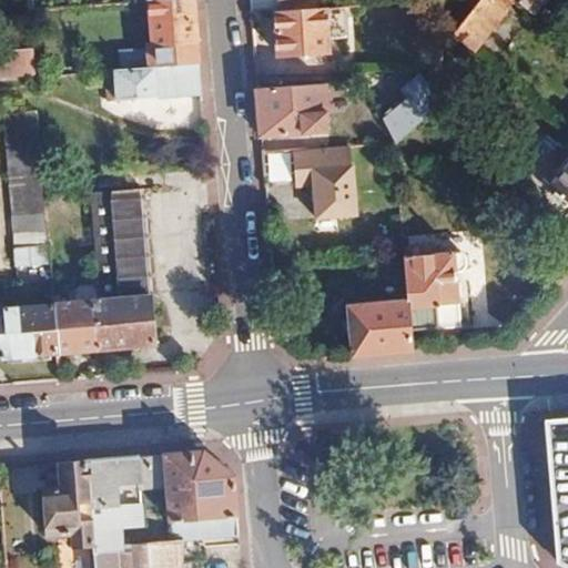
[(193,0),(159,0),(148,1),(151,38),(145,39),(145,44),(149,69),(199,64),(193,0)]
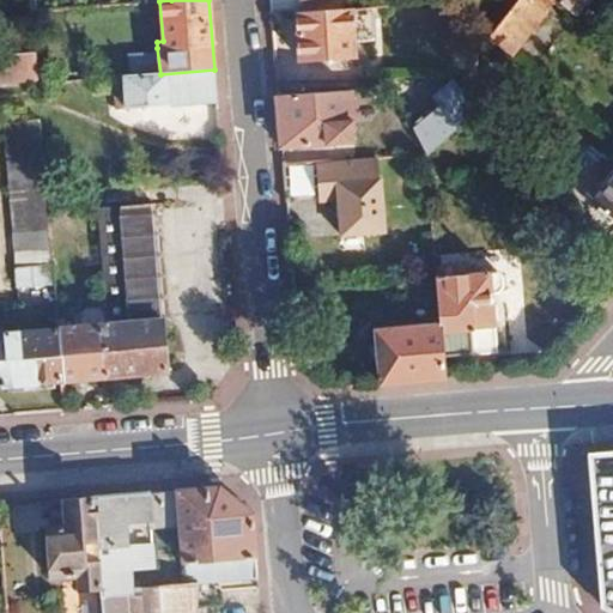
[(299,0),(267,0),(269,14),(295,12),(302,12),(299,0)]
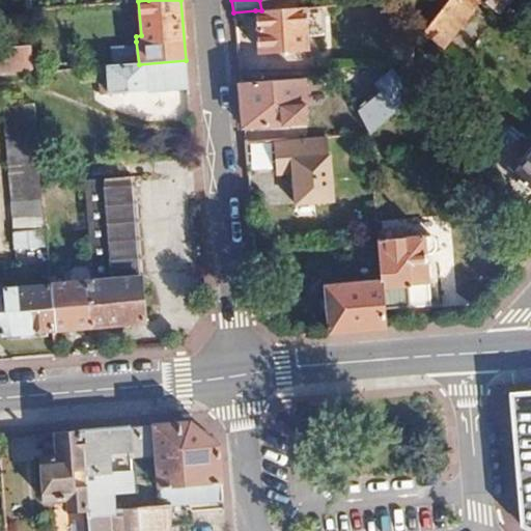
[(436,0),(443,6),(430,21),(421,30),(438,45),(477,0),(436,0)]
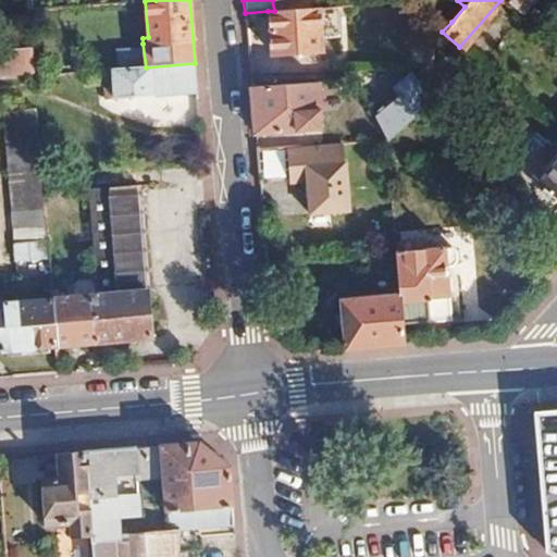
[(512,0),(523,10),(532,0),(512,0)]
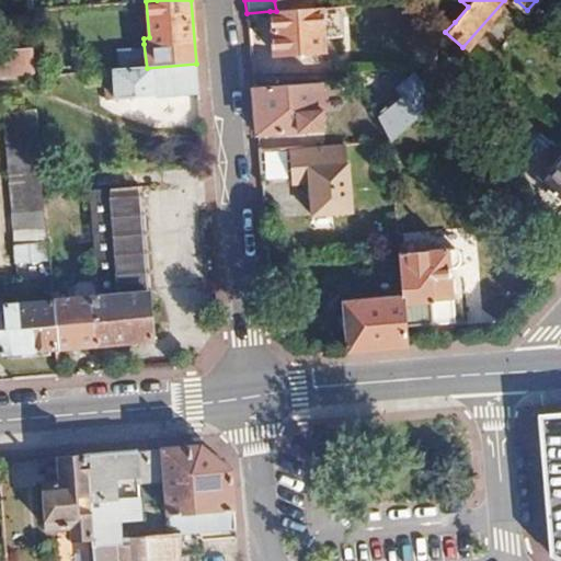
[(276,11),(270,11),(273,50),(322,47),(318,7),(276,11)]
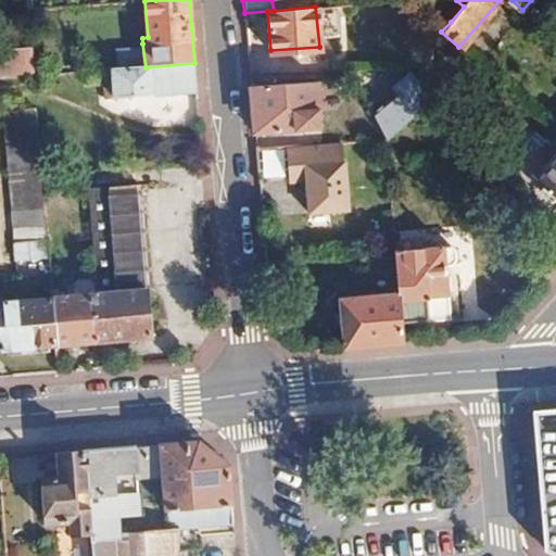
[(451,22),(436,8),(433,25),(441,32),(451,22)]
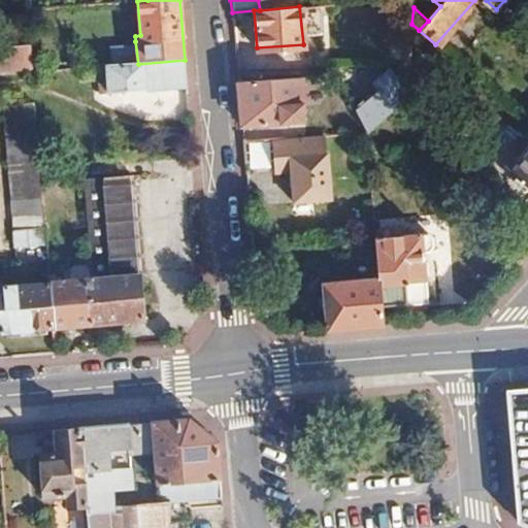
[(138,64),(135,41),(109,44),(111,66),(138,64)]
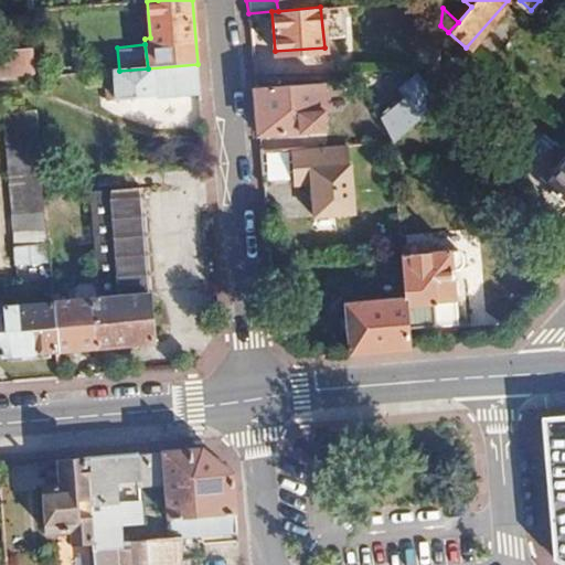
[(0,70),(1,71),(1,74),(33,72),(31,48),(0,50),(0,70)]
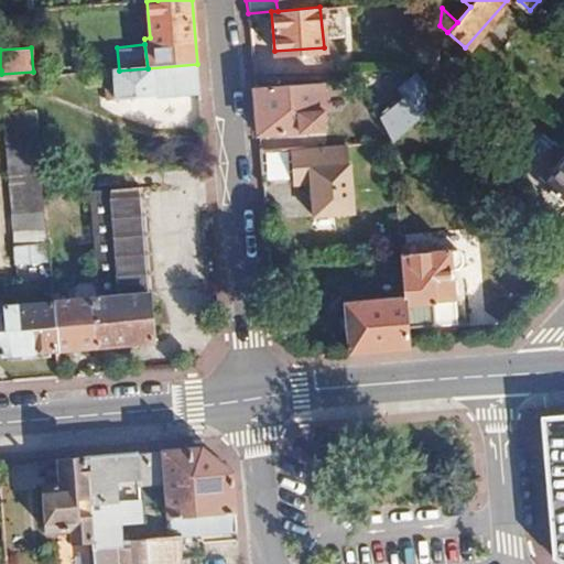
[(111,77),(102,77),(104,102),(199,96),(197,64),(148,68),(119,71),(110,71),(111,77)]
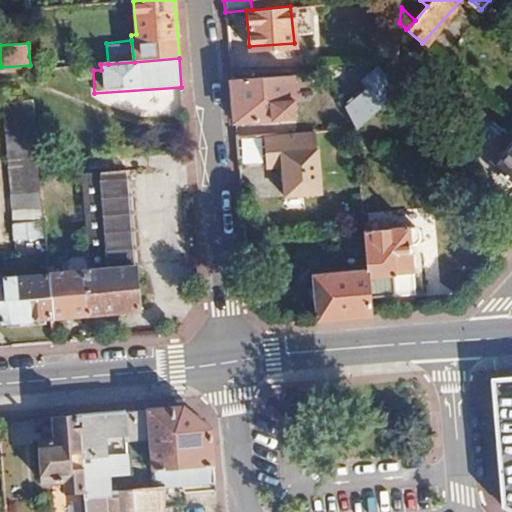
[(358,77),(362,82),(343,100),(356,126),(389,96),(392,80),(375,62),(358,77)]
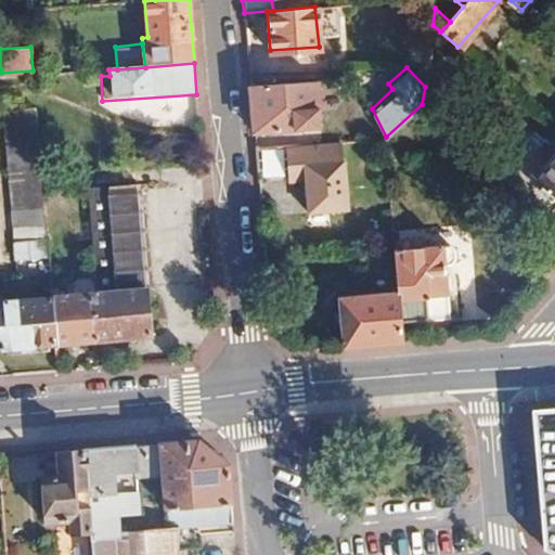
[(318,81),(250,86),(255,132),(321,126),(318,81)]
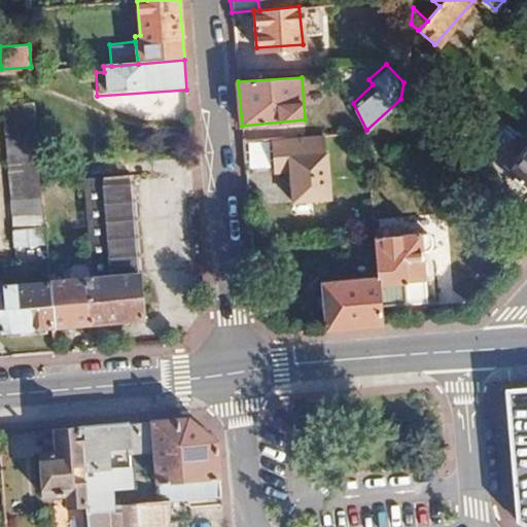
[(403,78),(403,82),(400,99),(425,120),(436,107),(403,78)]
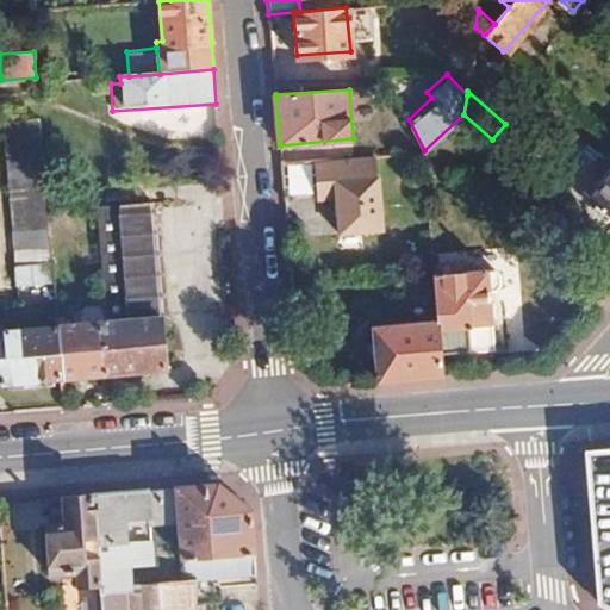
[(38,118),(4,120),(16,266),(51,262),(45,194),(38,118)]
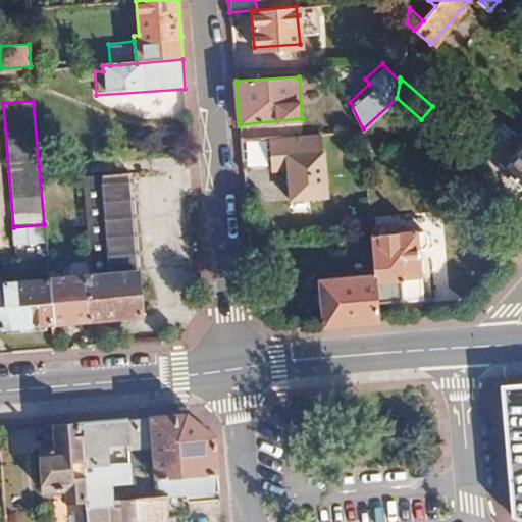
[(324,132),(268,136),(271,169),(289,167),(291,199),(328,195),(324,132)]
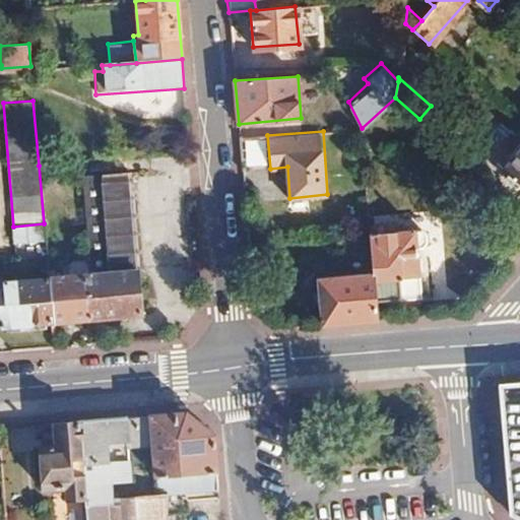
[(519,147),(505,166),(519,179),(519,147)]
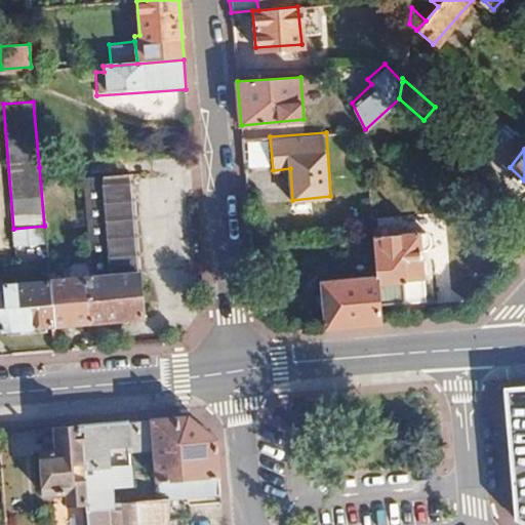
[(132,177),(83,180),(91,279),(142,275),(132,177)]
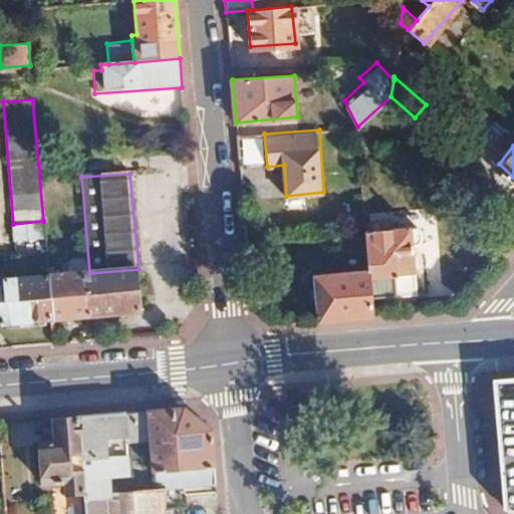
[(405,227),(365,231),(366,250),(368,271),(370,297),(411,294),(407,245),(417,245),(422,238),(422,231),(417,228),(405,229),(405,227)]
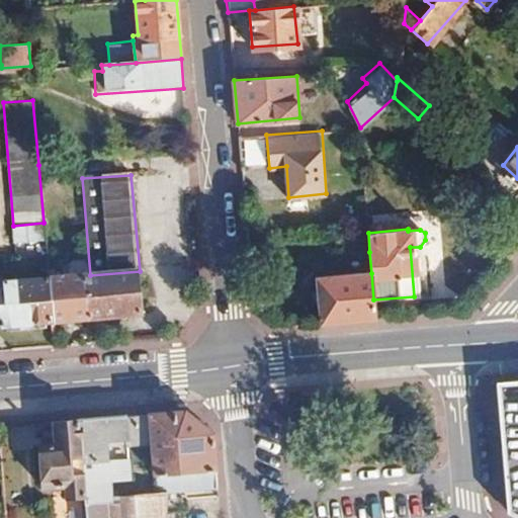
[(368,233),(331,236),(332,256),(369,252),(368,233)]
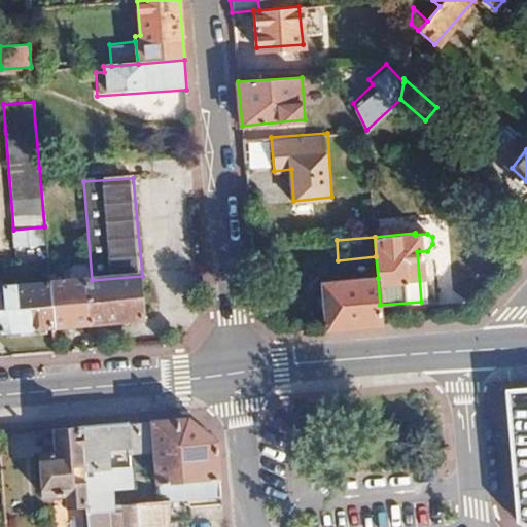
[(48,275),(49,283),(54,327),(92,325),(89,280),(58,283),(56,274),(48,275)]
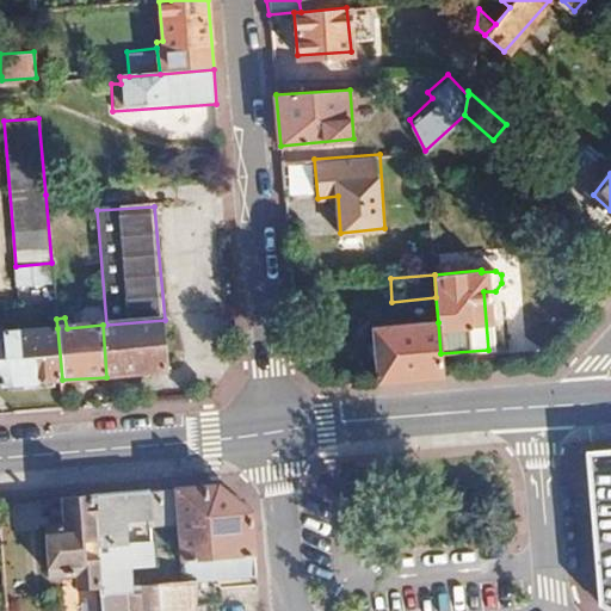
[(106,325),(103,325),(106,377),(170,372),(165,320),(106,325)]
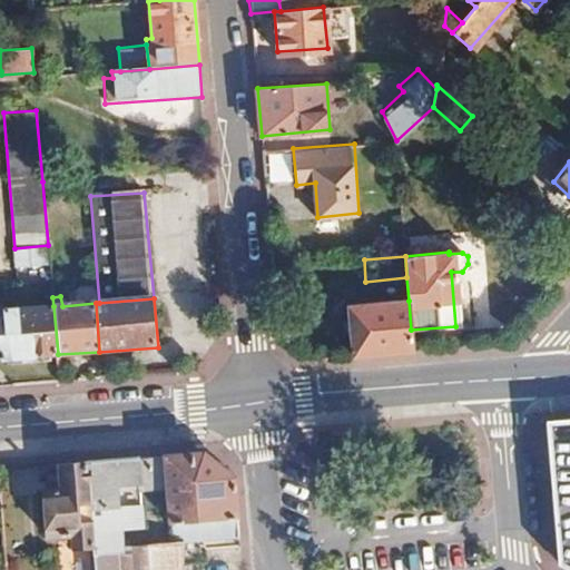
[(409,301),(352,305),(354,357),(413,352),(411,330),(409,301)]
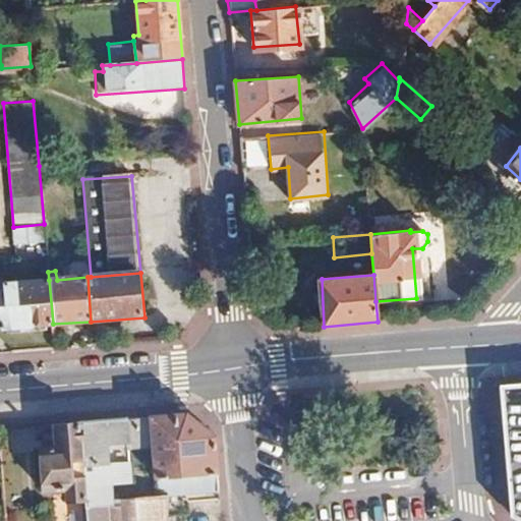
[(49,280),(0,283),(0,302),(2,328),(53,324),(49,280)]
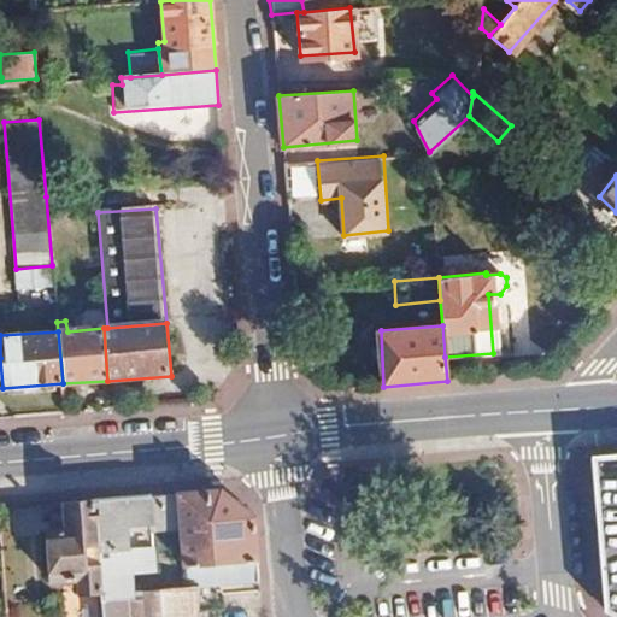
[(616,454),(595,457),(604,607),(616,613),(616,454)]
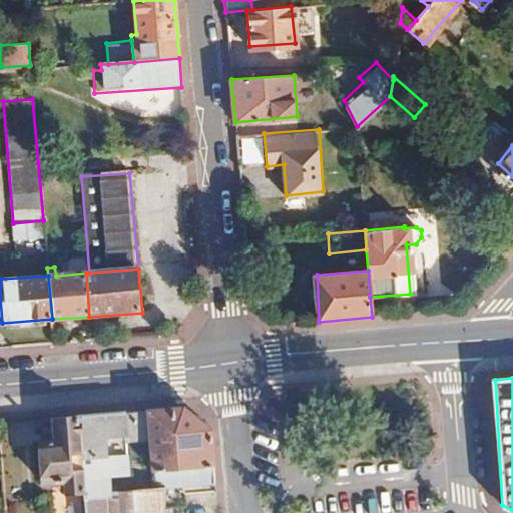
[(148,412),(150,440),(153,488),(164,487),(214,483),(209,430),(184,409),(148,412)]
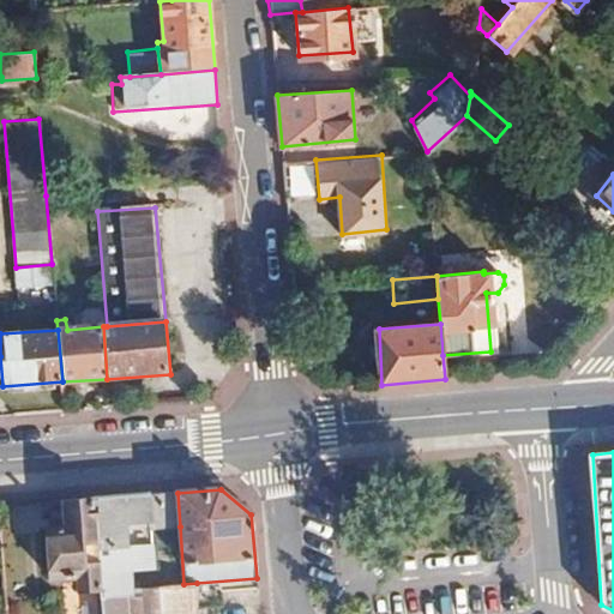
[(178,493),(91,500),(100,593),(130,590),(130,573),(149,571),(145,530),(180,527),(178,493)]
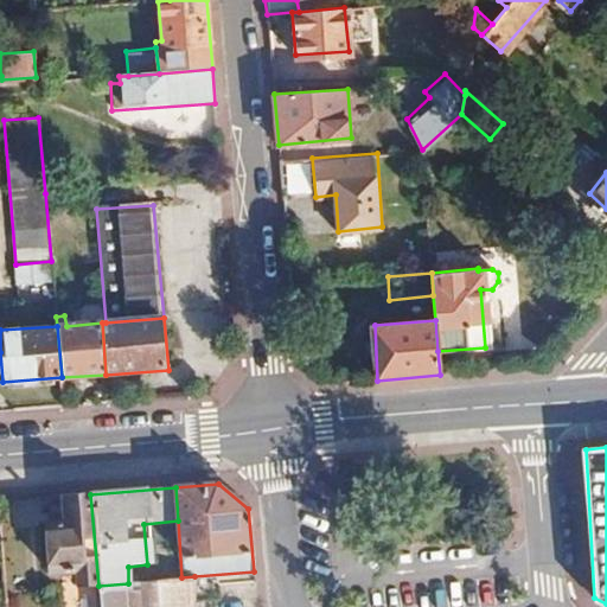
[(63,523),(45,524),(49,574),(66,573),(69,588),(98,586),(90,494),(61,497),(63,523)]
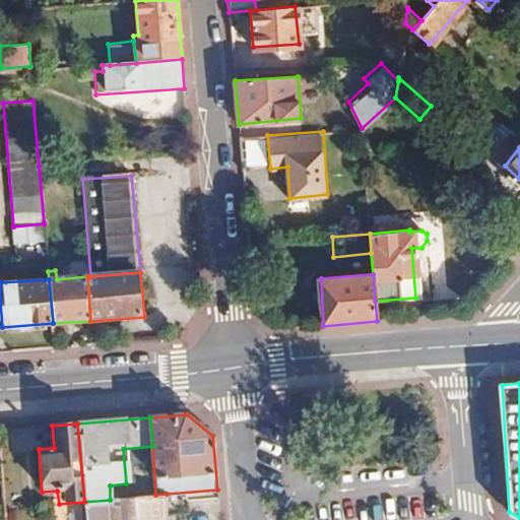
[(17,429),(0,430),(0,457),(19,456),(17,429)]
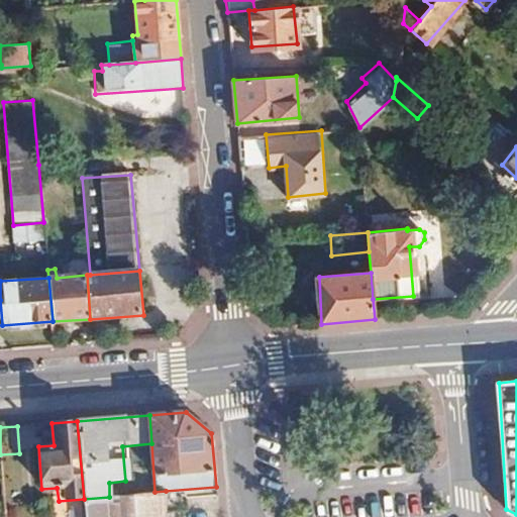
[(154,492),(109,497),(111,516),(165,516),(166,491),(154,492)]
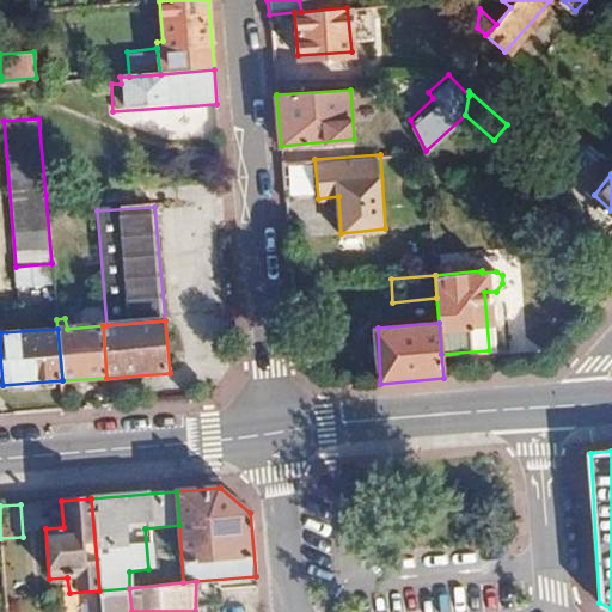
[(101,611),(132,611),(129,588),(99,591),(101,611)]
